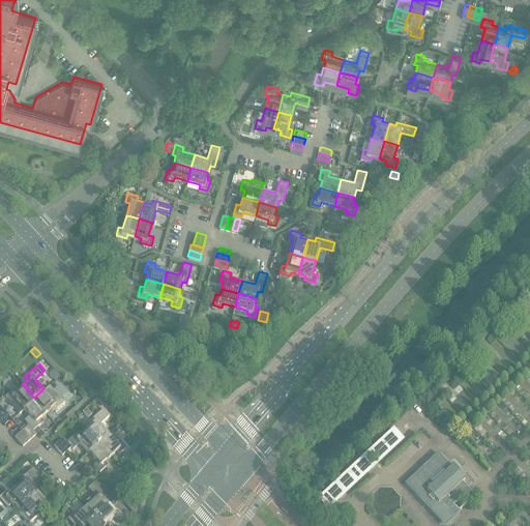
[(54,367),(49,372),(54,378),(59,373),(54,367)]
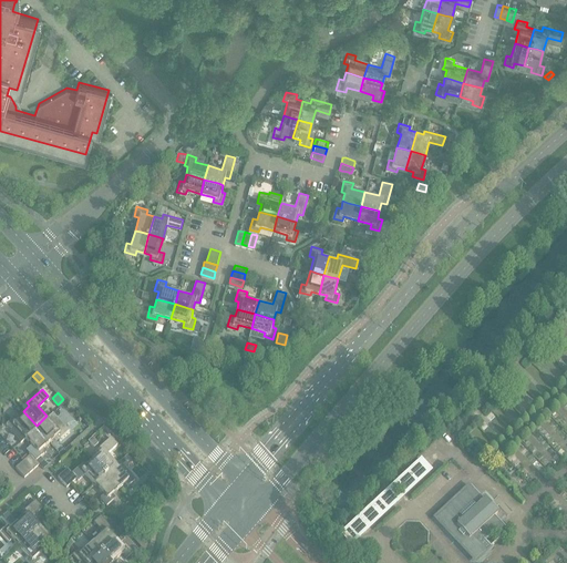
[(26,436),(37,426),(23,411),(18,417),(14,413),(6,421),(12,428),(16,425),(26,436)]
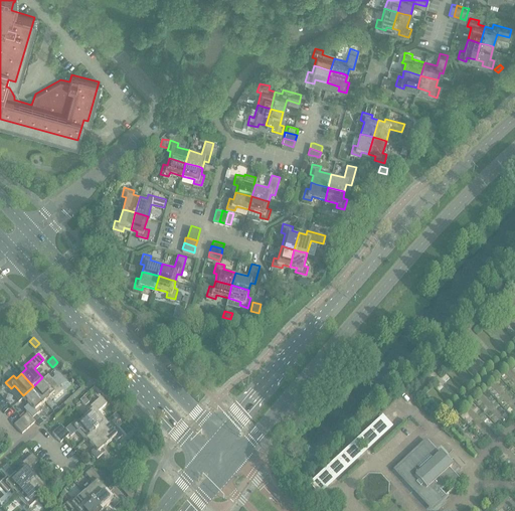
[(54,384),(51,386),(42,377),(33,386),(44,399),(50,394),(52,397),(60,390),(54,384)]
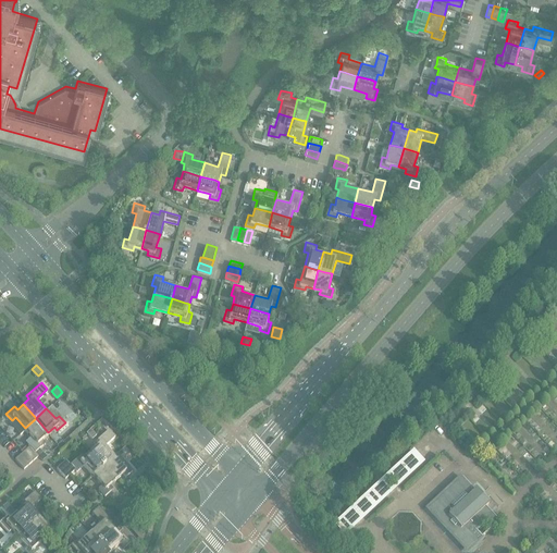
[(42,437),(48,432),(36,418),(25,428),(34,438),(31,441),(37,447),(40,445),(46,440),(42,437)]
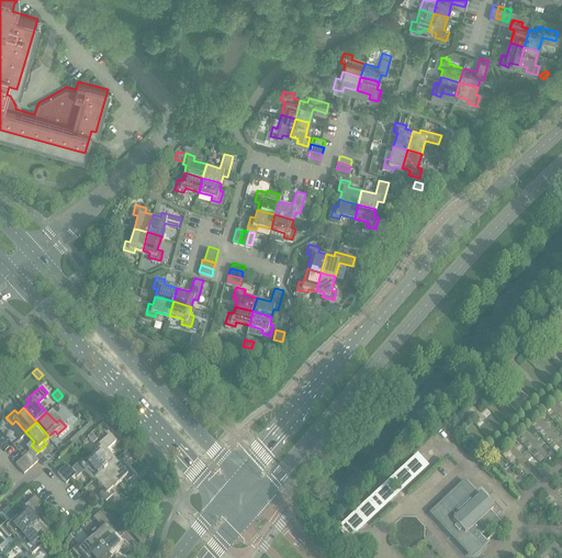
[(115,437),(120,434),(114,428),(111,432),(110,431),(96,444),(99,447),(91,454),(104,468),(114,458),(105,448),(116,438),(115,437)]
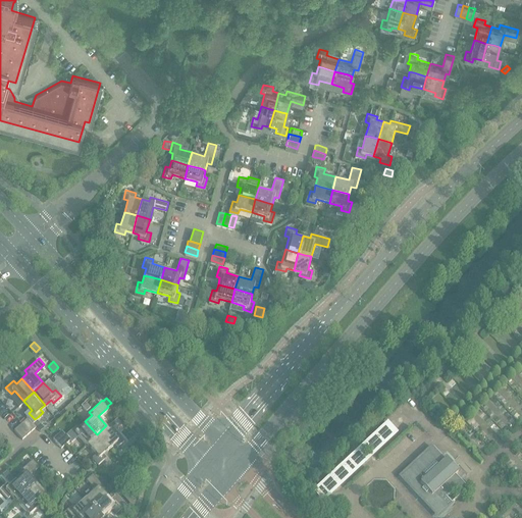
[(87,408),(91,405),(85,399),(81,403),(87,408)]
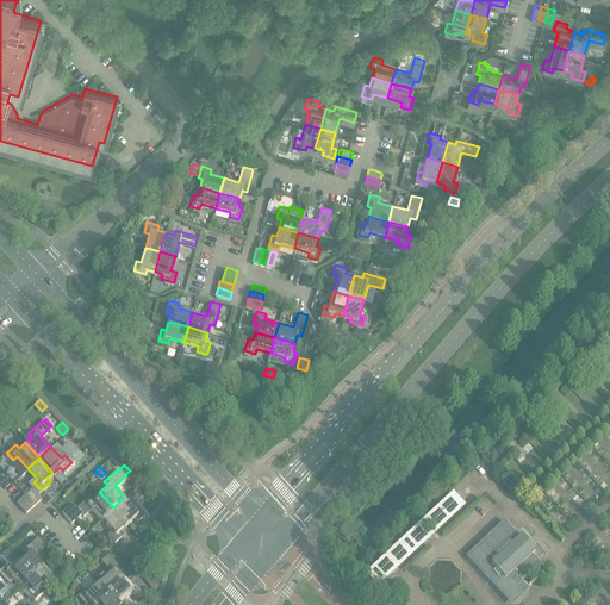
[(37,500),(42,496),(38,492),(32,486),(27,490),(37,500)]
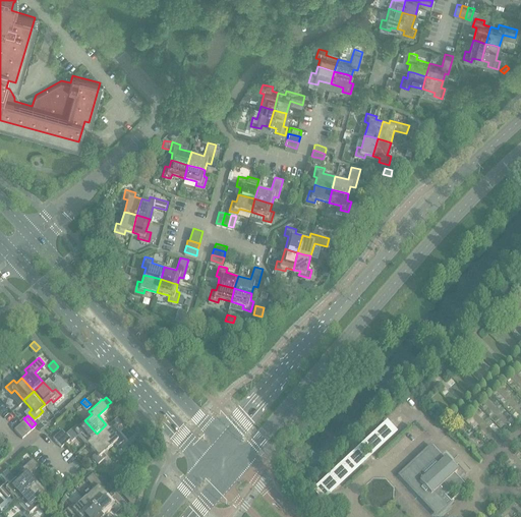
[(323,498),(397,428),(387,417),(312,486),(323,498)]
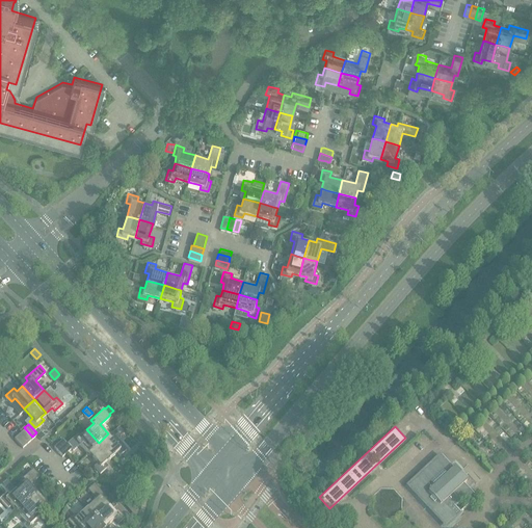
[(27,441),(32,437),(24,427),(23,428),(19,431),(27,441)]
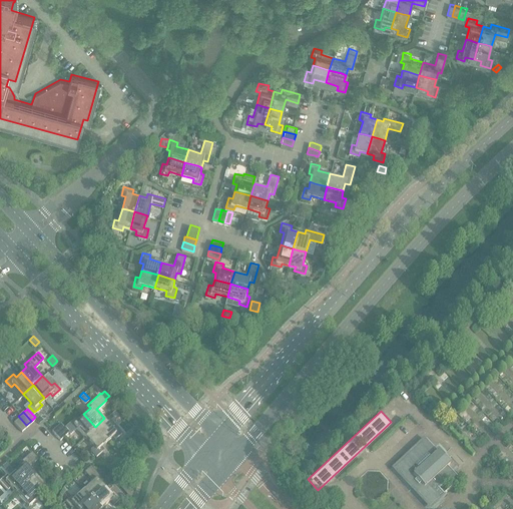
[(85,435),(95,427),(83,414),(77,419),(74,416),(68,422),(73,429),(76,426),(85,435)]
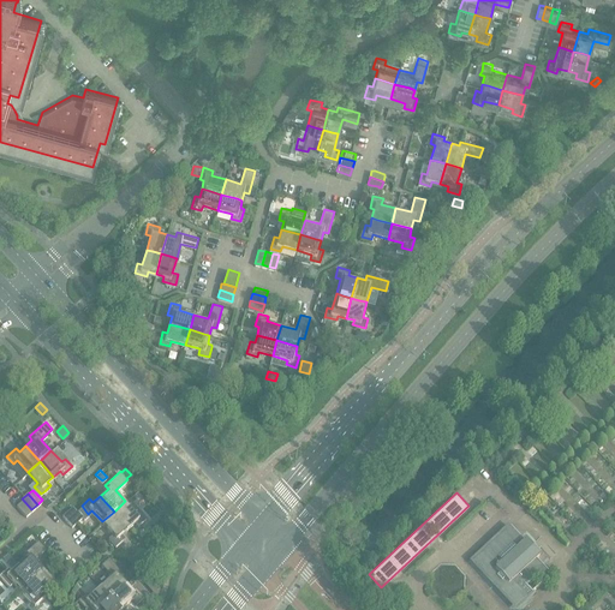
[(27,514),(31,509),(22,498),(17,503),(27,514)]
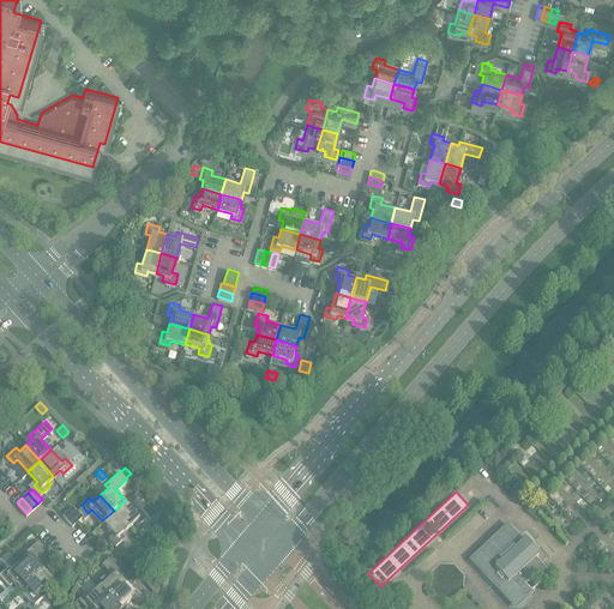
[(136,511),(126,500),(125,500),(114,511),(127,525),(134,520),(137,524),(146,516),(139,507),(136,511)]
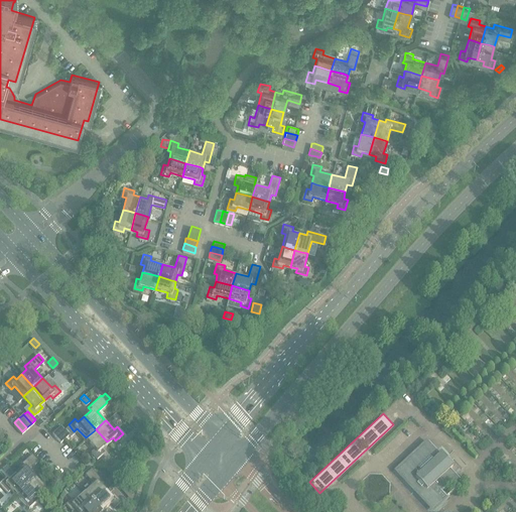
[(56,435),(66,427),(61,423),(52,431),(56,435)]
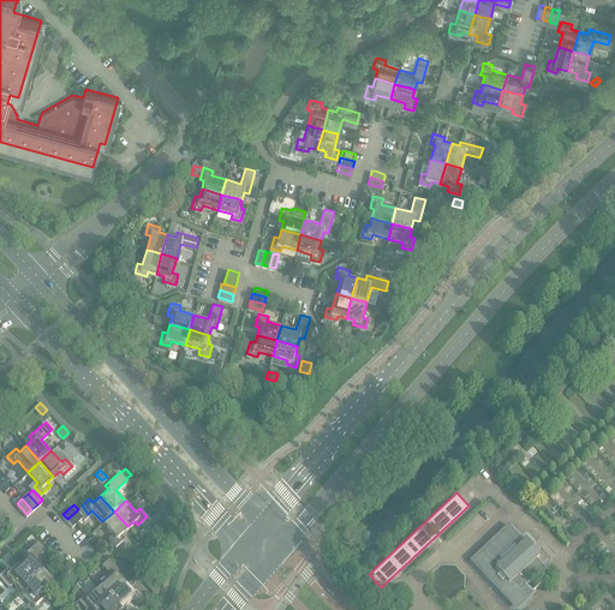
[(72,525),(83,515),(78,509),(67,519),(72,525)]
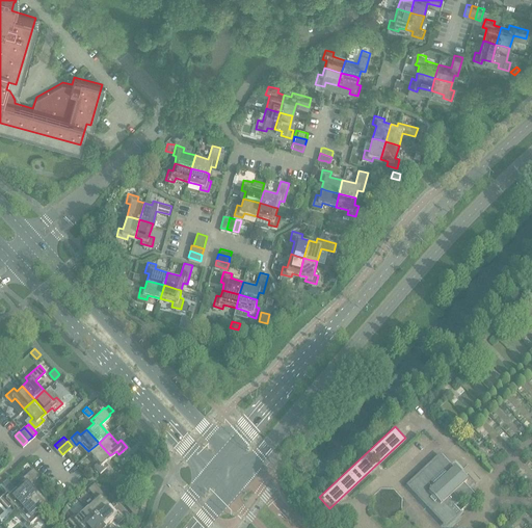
[(105,460),(110,455),(99,443),(88,451),(98,462),(94,465),(100,471),(108,464),(105,460)]
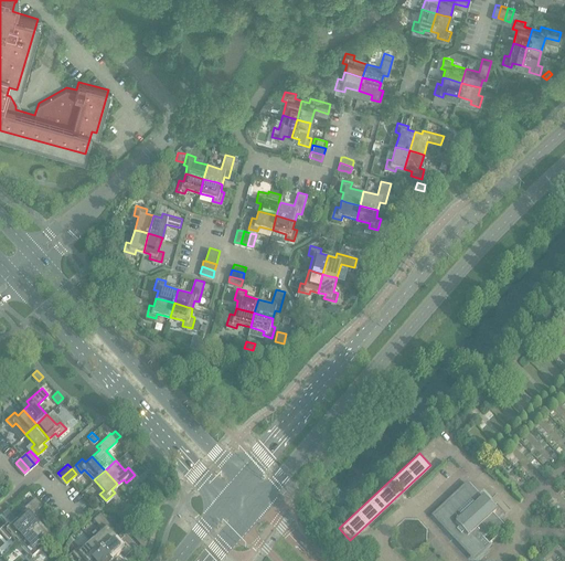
[(482,496),(478,491),(469,482),(437,510),(438,512),(441,517),(444,521),(446,524),(449,527),(452,531),(457,537),(457,536),(460,540),(465,543),(466,546),(470,548),(475,551),(477,553),(489,541),(482,535),(494,525),(500,531),(505,526),(492,511),(496,508),(483,495),(482,496)]
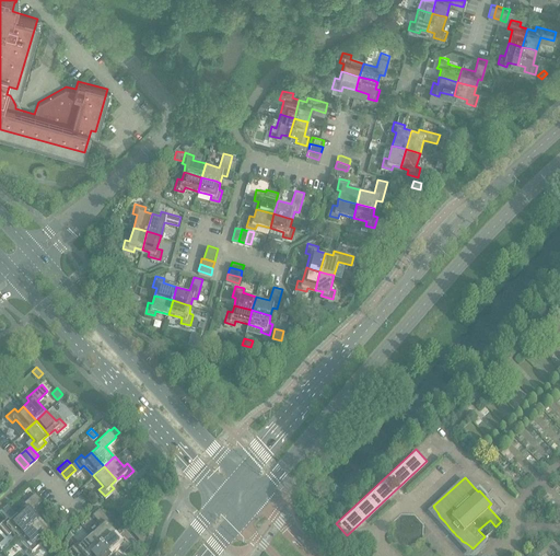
[(31,508),(42,498),(35,491),(20,505),(22,508),(16,513),(30,528),(41,518),(31,508)]
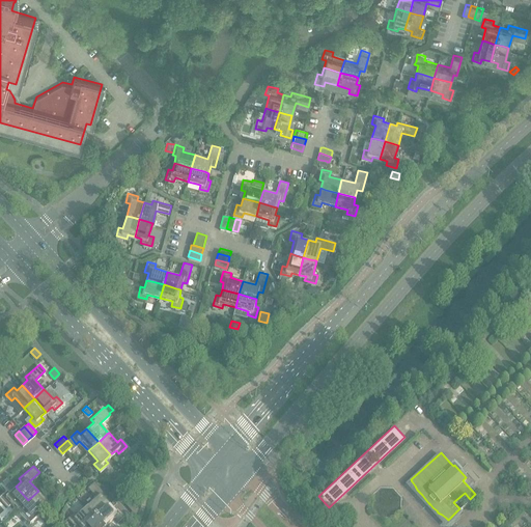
[(104,498),(107,495),(94,480),(88,487),(96,496),(87,504),(95,515),(109,503),(104,498)]
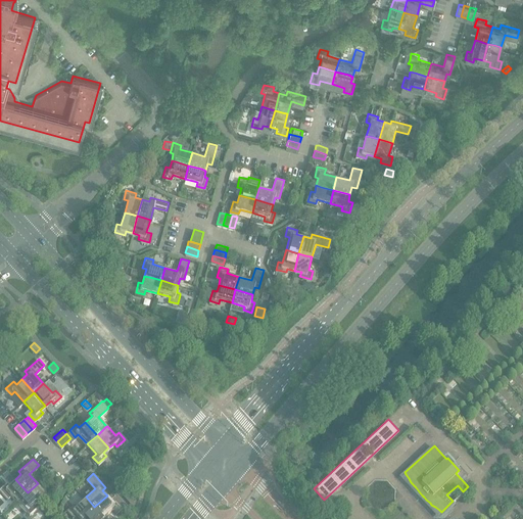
[(17,502),(28,492),(15,479),(10,484),(7,481),(0,487),(6,494),(9,491),(17,502)]
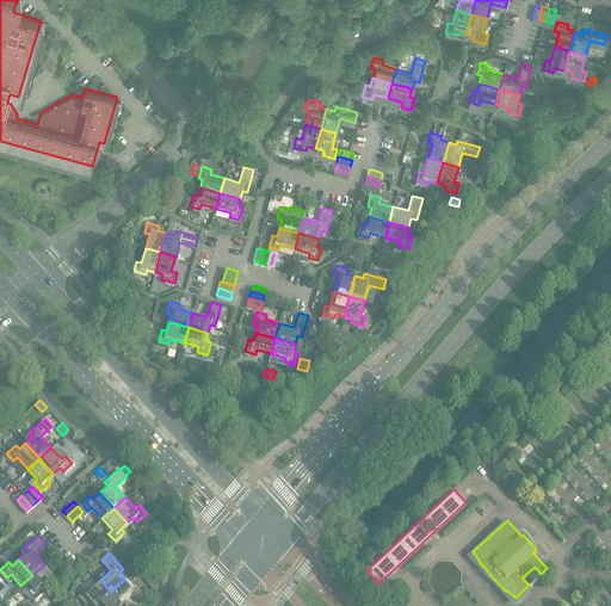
[(54,575),(44,564),(32,575),(47,591),(53,585),(55,588),(65,580),(57,573),(54,575)]
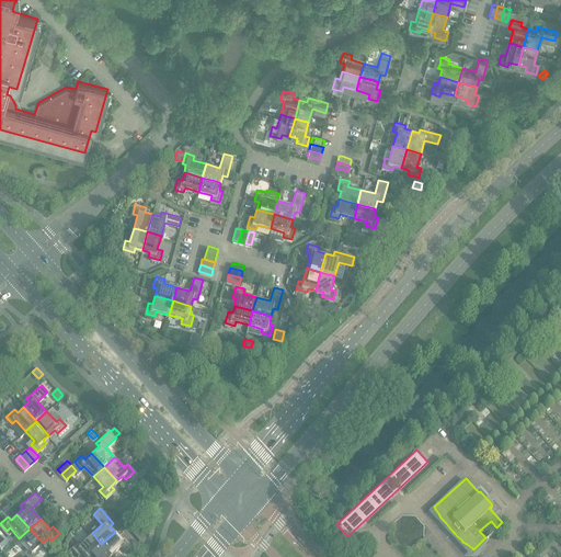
[(146,535),(139,527),(134,533),(142,542),(146,535)]
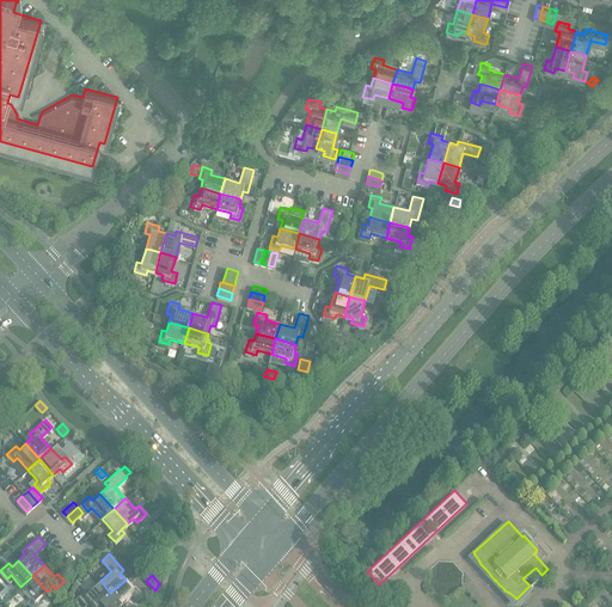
[(40,596),(47,592),(32,576),(20,587),(31,598),(26,601),(32,606),(43,606),(40,604),(43,600),(40,596)]
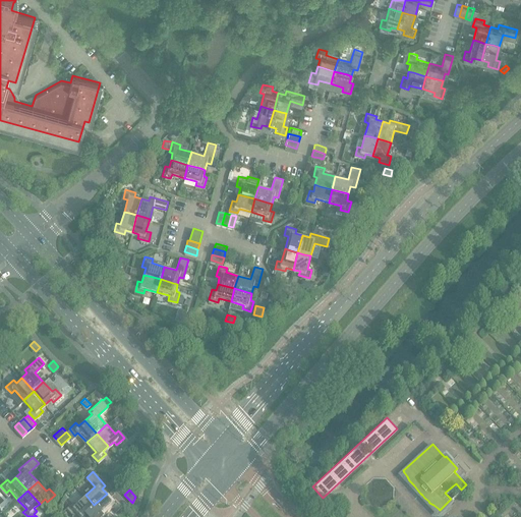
[(115,496),(112,499),(107,494),(94,505),(103,515),(112,507),(115,510),(122,504),(115,496)]
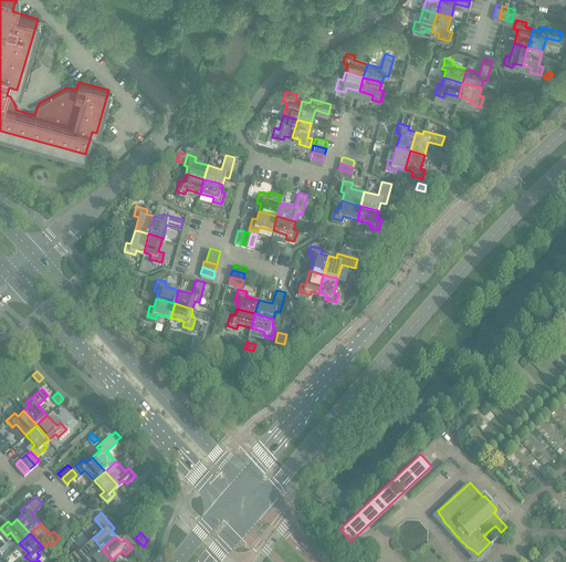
[(88,561),(102,549),(93,538),(82,548),(79,544),(72,551),(80,559),(83,557),(88,561)]
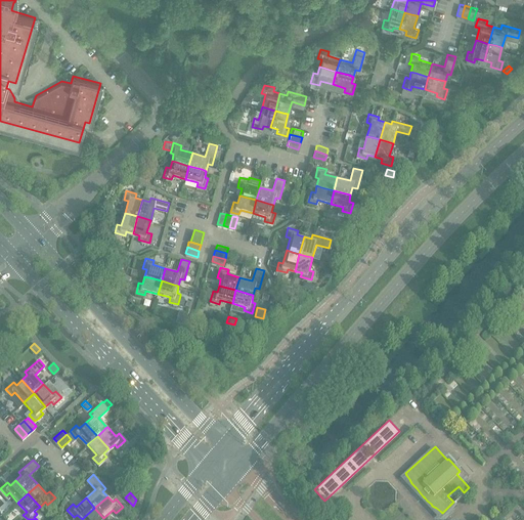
[(100,519),(103,518),(94,508),(82,519),(81,519),(100,519)]
